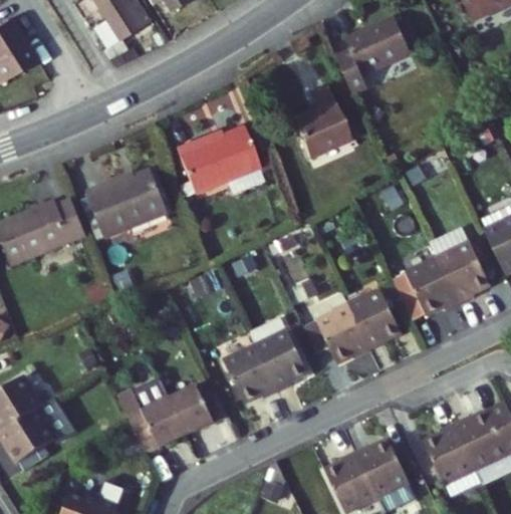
[(85,0),(102,24),(116,44),(149,25),(133,0),(85,0)]
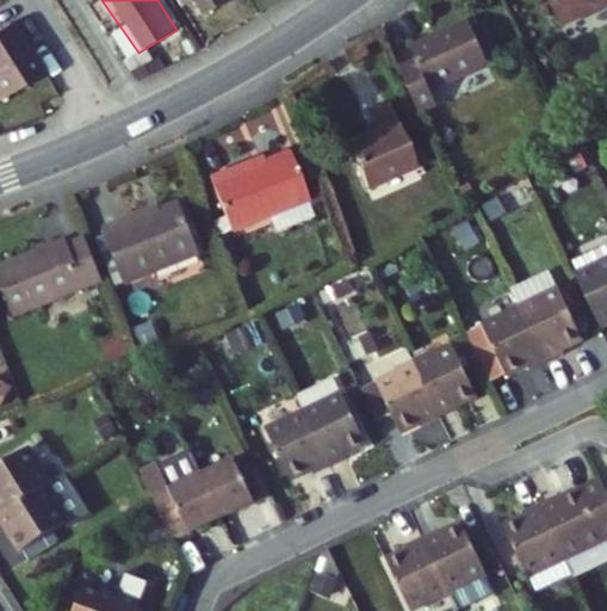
[(178,0),(184,8),(192,2),(199,13),(220,0),(178,0)]
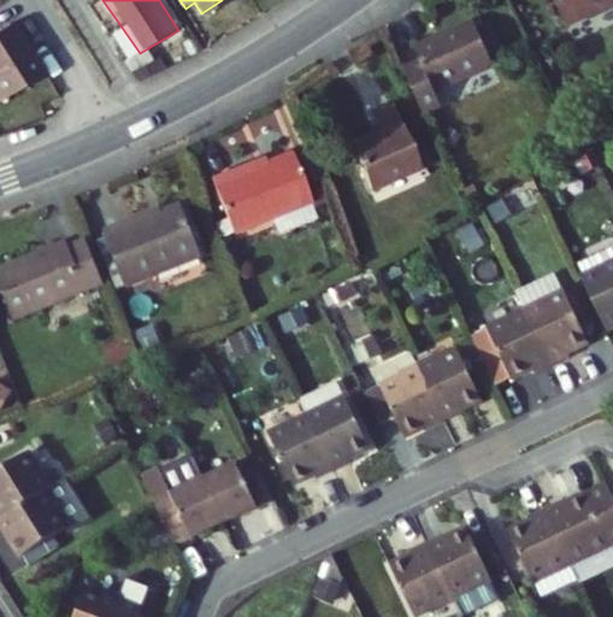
[(612,0),(554,0),(566,25),(612,3),(612,0)]
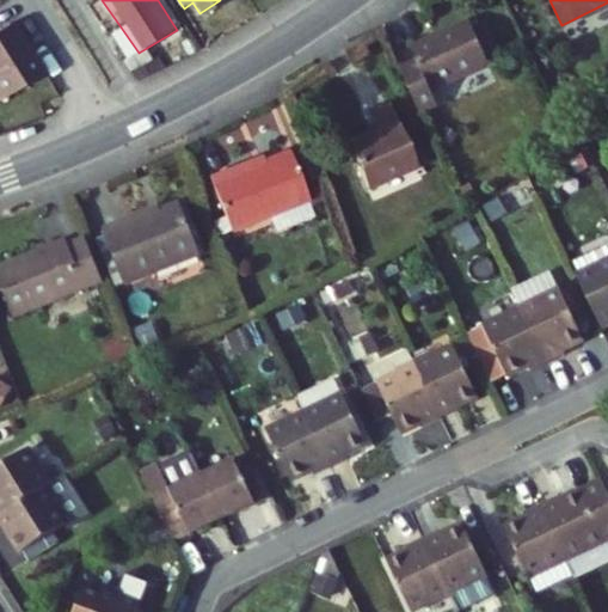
[(411,48),(417,62),(399,69),(418,114),(437,106),(431,92),(489,67),(470,22),(411,48)]
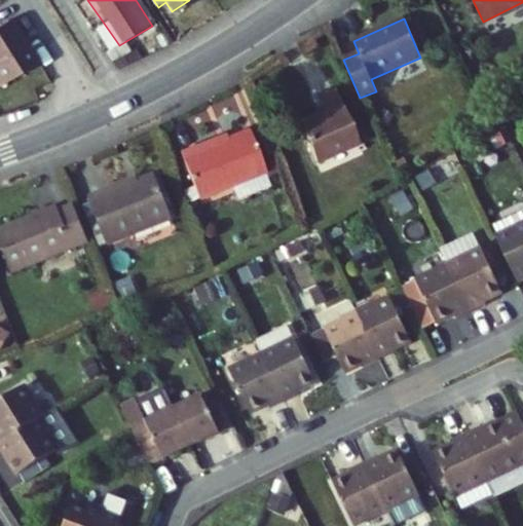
[(119,45),(105,25),(91,33),(106,54),(119,45)]
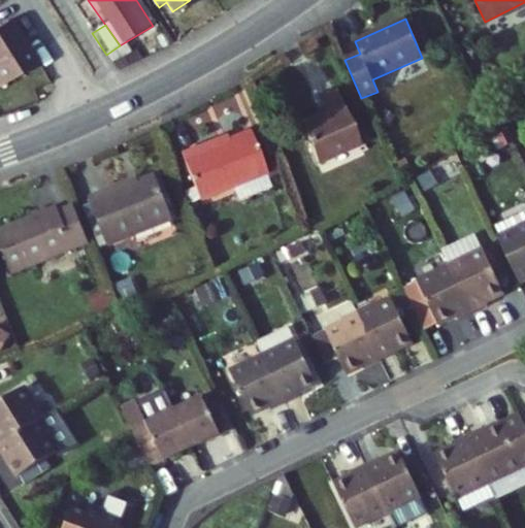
[(0,95),(36,72),(8,29),(0,33),(0,95)]
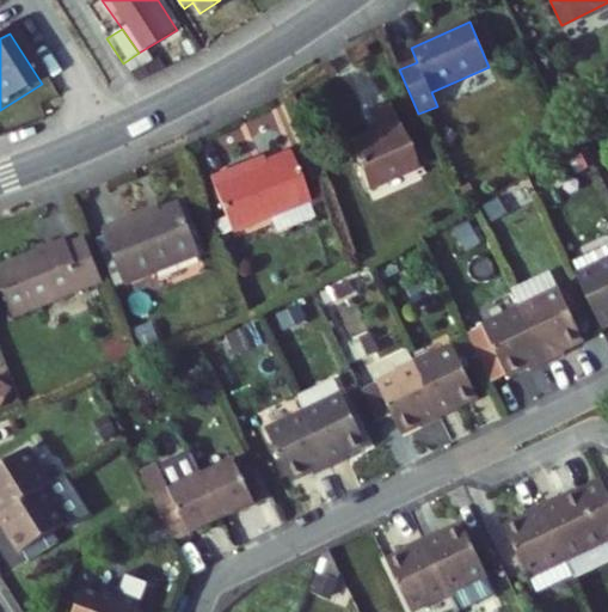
[(369,114),(375,130),(347,142),(366,187),(415,166),(390,105),(369,114)]
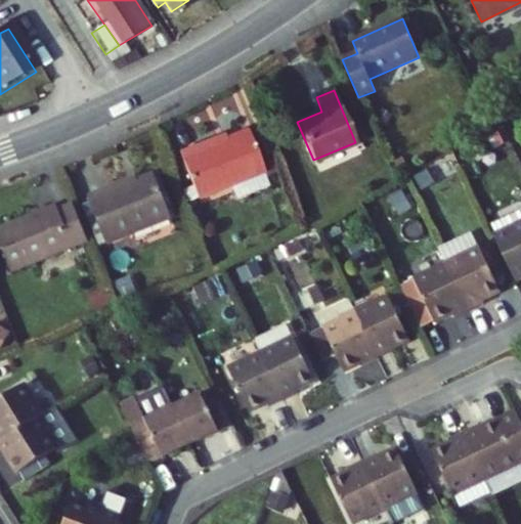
[(196,144),(179,151),(198,195),(263,169),(248,127),(198,148),(196,144)]
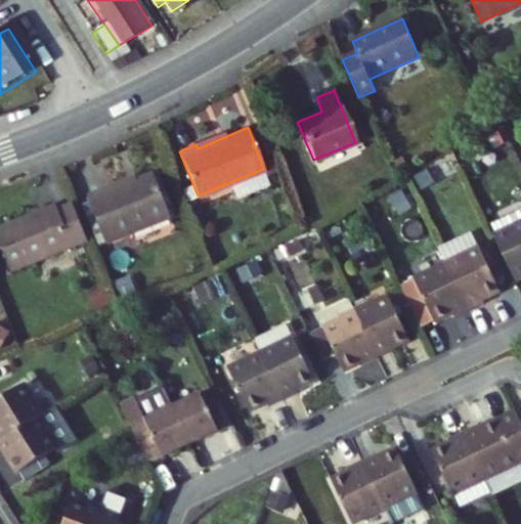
[(103,193),(102,190),(88,197),(106,242),(171,215),(154,173),(103,193)]
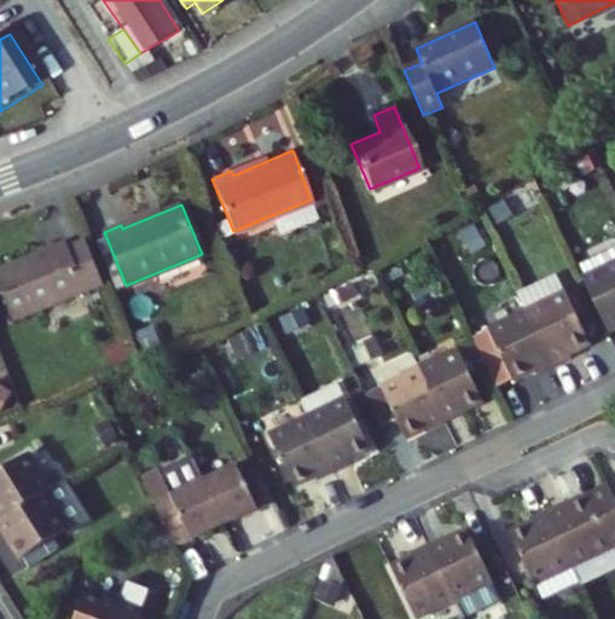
[(0,289),(13,320),(38,311),(103,283),(85,237),(68,244),(65,239),(0,266),(0,289)]
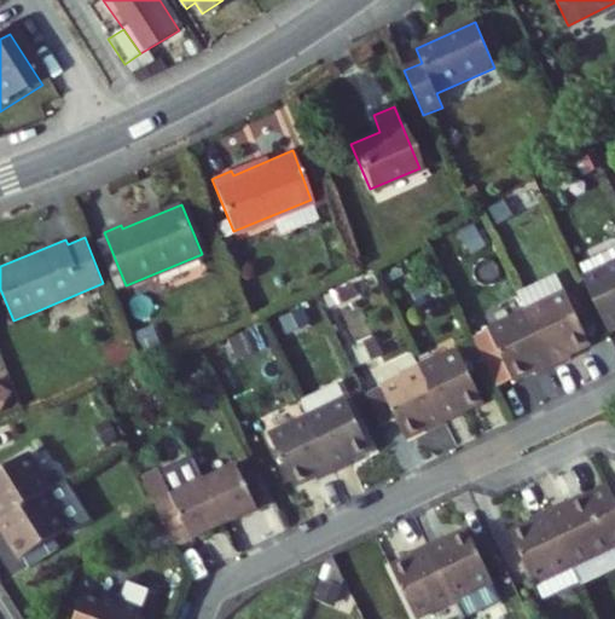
[(614,255),(611,248),(578,265),(584,277),(581,278),(608,333),(614,329),(614,255)]
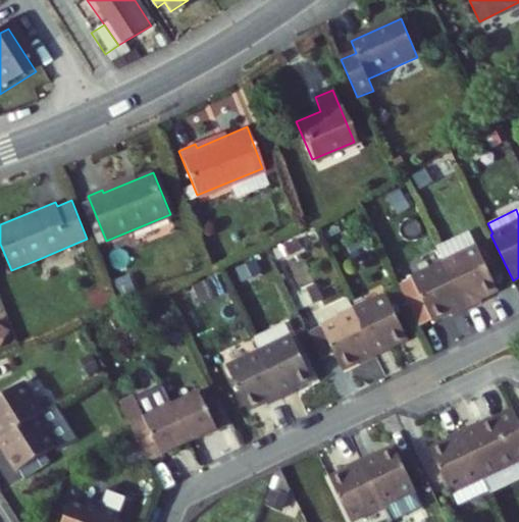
[(436,248),(444,261),(466,308),(481,301),(479,295),(499,286),(472,230),(436,248)]
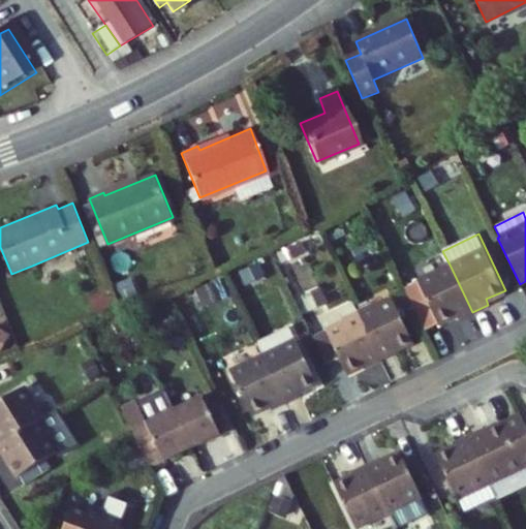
[(472,312),(450,265),(403,287),(423,330),(456,314),(458,319),(472,312)]
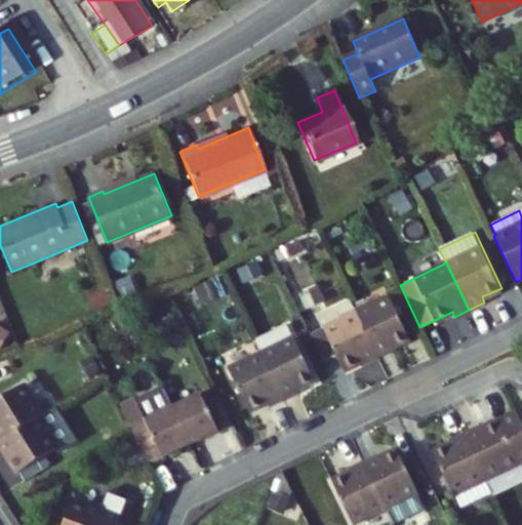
[(370,305),(368,301),(354,308),(376,355),(409,338),(389,296),(370,305)]
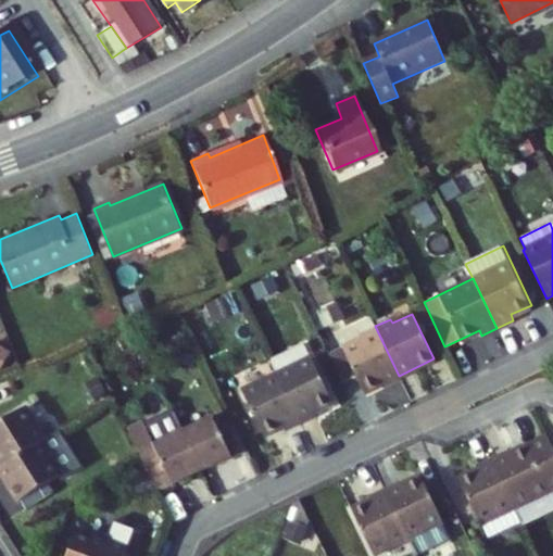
[(360,333),(362,339),(341,349),(363,392),(399,376),(375,326),(360,333)]
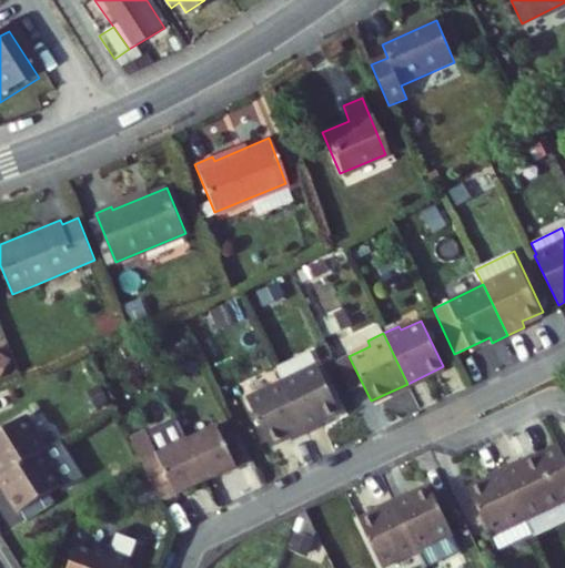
[(274,368),(281,382),(304,432),(321,424),(319,418),(339,409),(311,352),(274,368)]
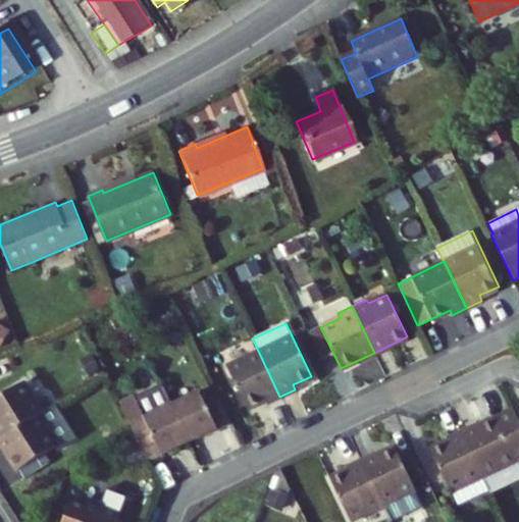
[(320,327),(308,333),(327,375),(341,368),(320,327)]
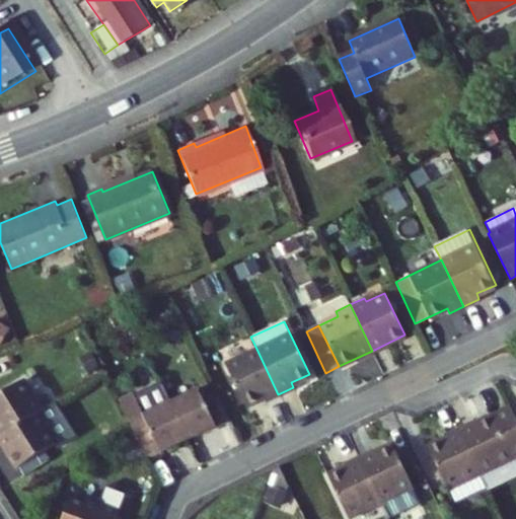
[(278,394),(256,349),(224,364),(243,405),(262,397),(264,401),(278,394)]
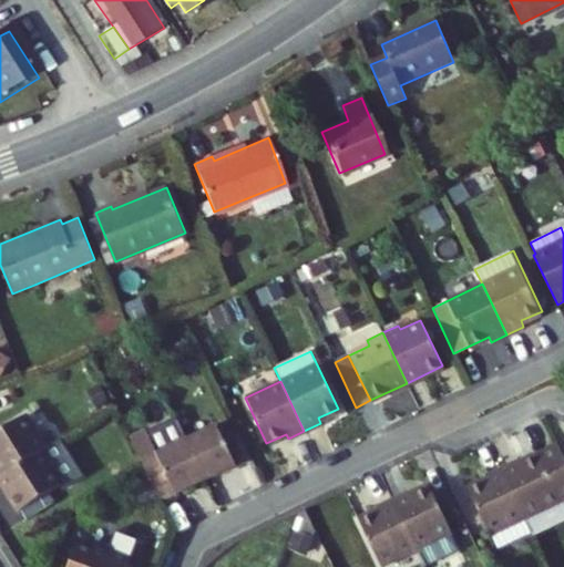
[(0,475),(43,449),(22,414),(0,428),(0,475)]
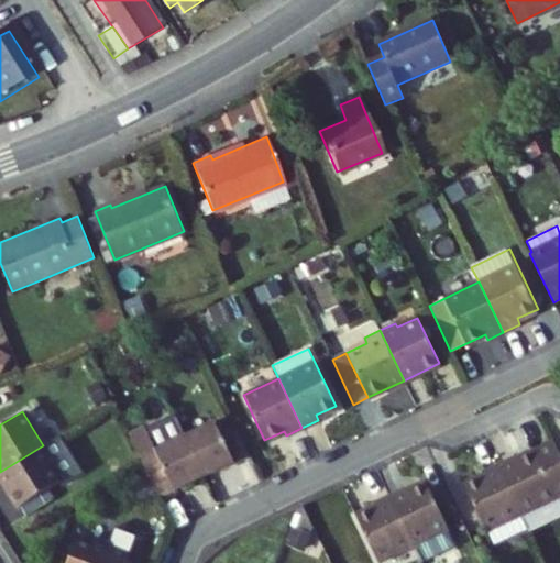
[(128,434),(158,497),(204,476),(191,452),(183,434),(176,420),(164,426),(163,432),(151,438),(145,427),(128,434)]
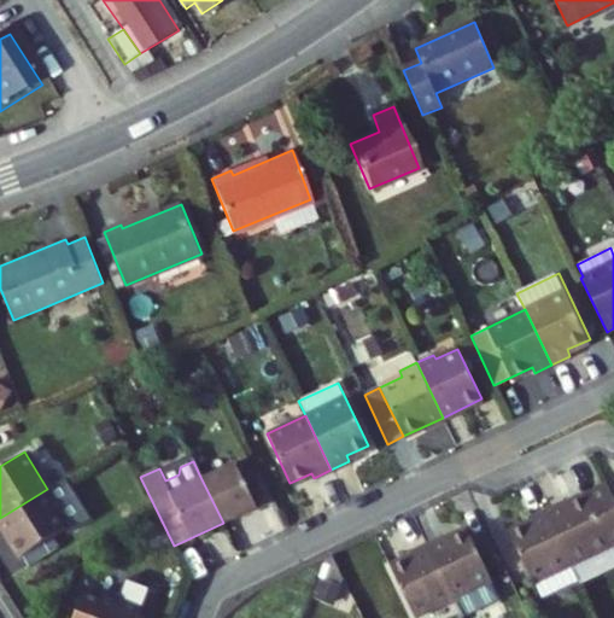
[(223,523),(239,516),(272,500),(256,466),(240,473),(234,461),(200,477),(210,496),(223,523)]
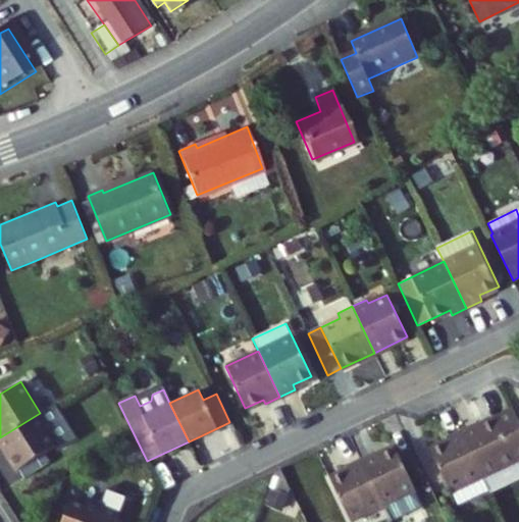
[(50,407),(40,413),(0,437),(0,447),(15,471),(68,438),(50,407)]
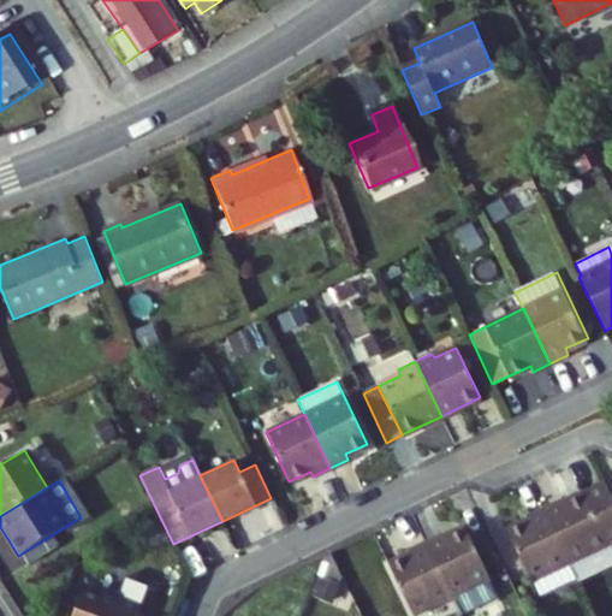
[(563,503),(560,498),(542,507),(569,561),(611,542),(611,540),(611,498),(605,484),(563,503)]
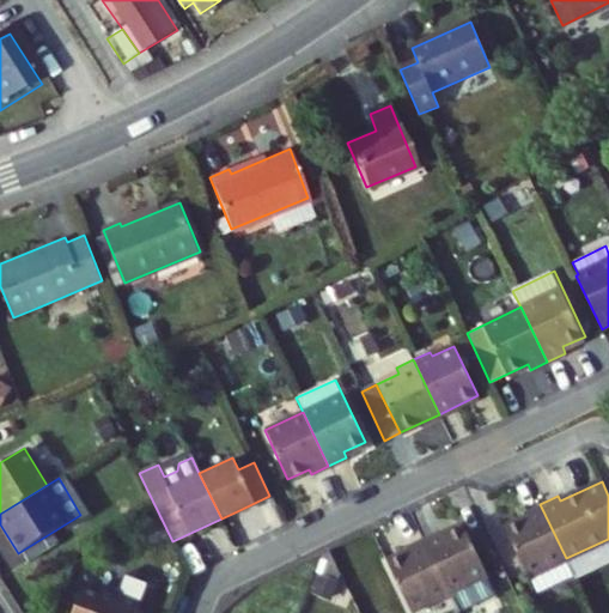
[(523,513),(527,517),(504,527),(527,576),(531,574),(535,580),(530,582),(535,593),(573,575),(566,558),(540,504),(523,513)]
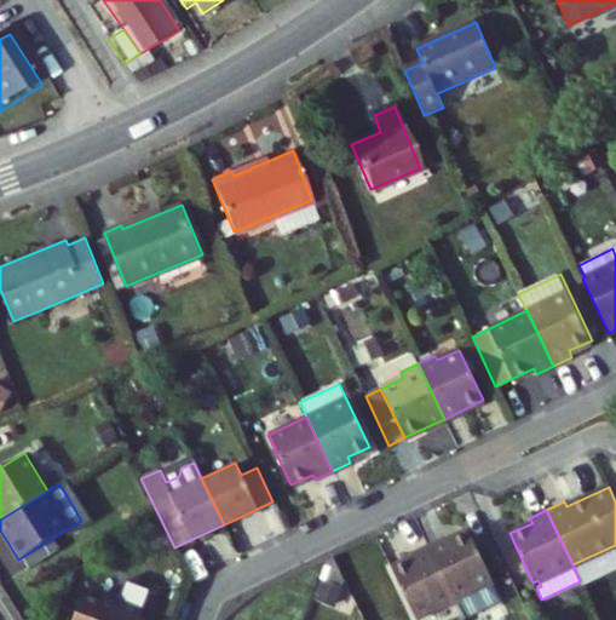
[(447,541),(443,537),(426,545),(453,600),(493,580),(468,532),(447,541)]
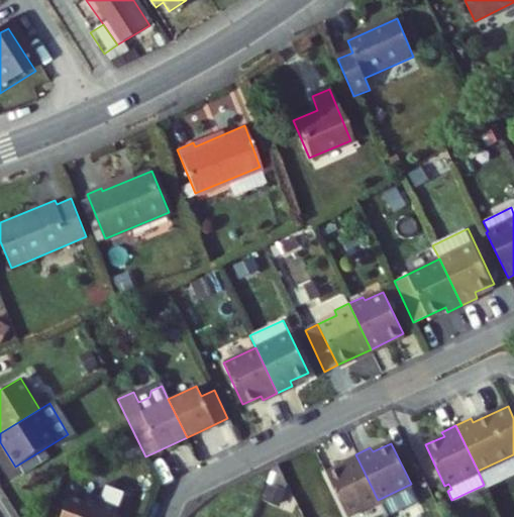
[(513,471),(513,453),(513,454),(478,471),(484,485),(513,471)]
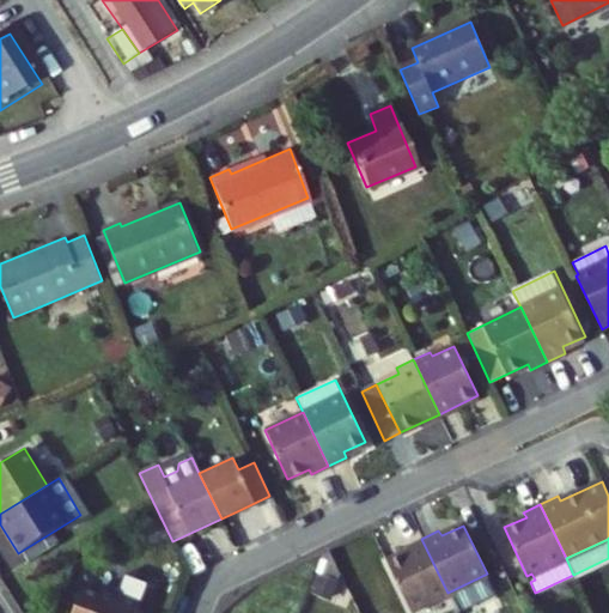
[(409,611),(422,604),(448,593),(421,539),(406,546),(408,552),(385,562),(409,611)]
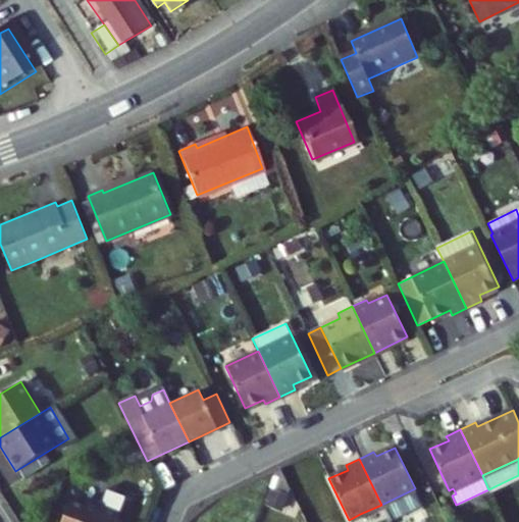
[(115,521),(119,514),(86,502),(84,506),(70,501),(61,521),(115,521)]
